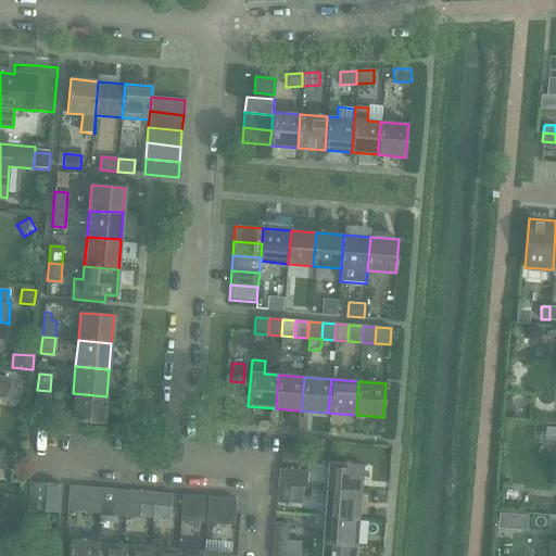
[(37,390),(36,407),(49,408),(50,391),(37,390)]
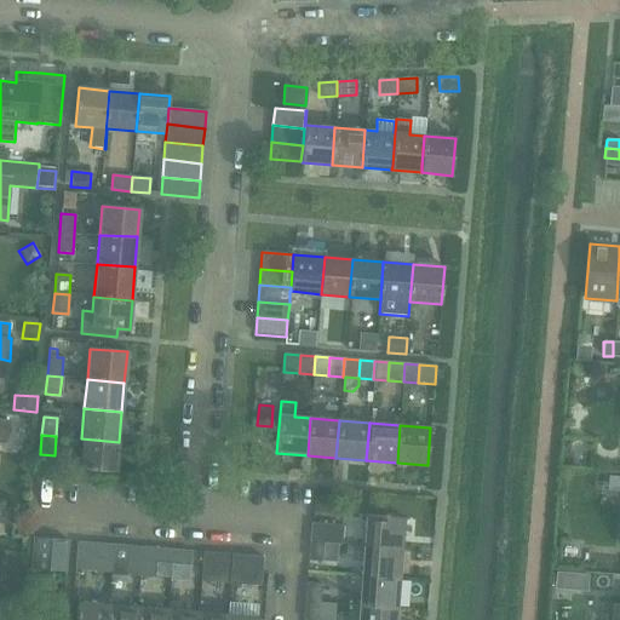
[(116,472),(119,442),(81,438),(79,469),(116,472)]
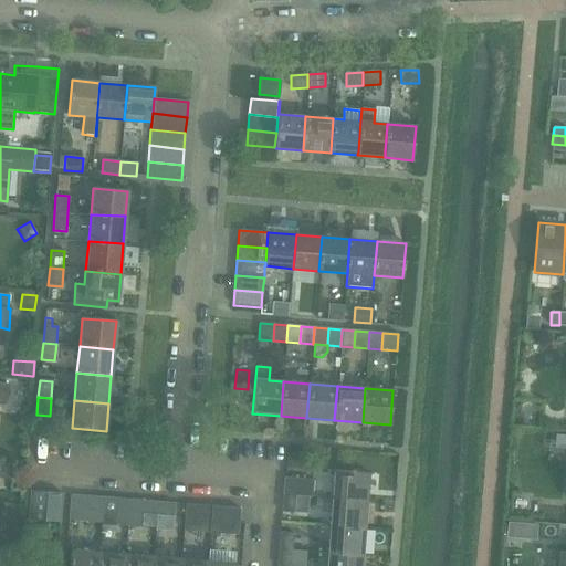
[(565,435),(556,435),(554,448),(565,448),(565,435)]
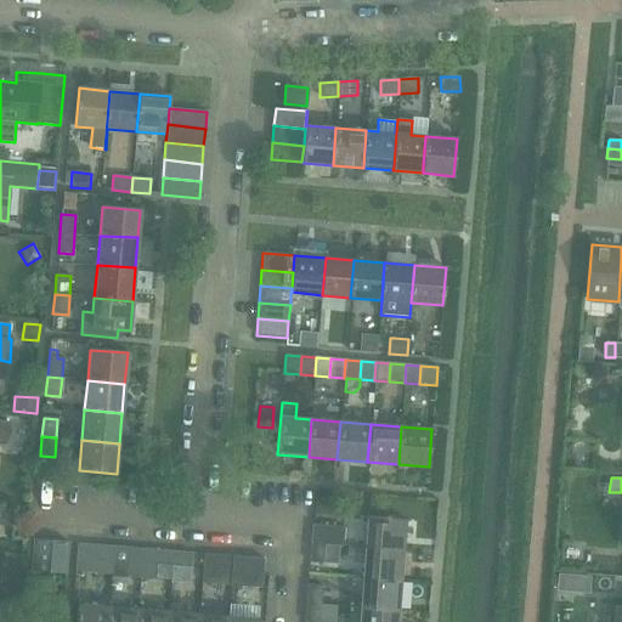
[(0,524),(9,526),(10,510),(0,508),(0,524)]
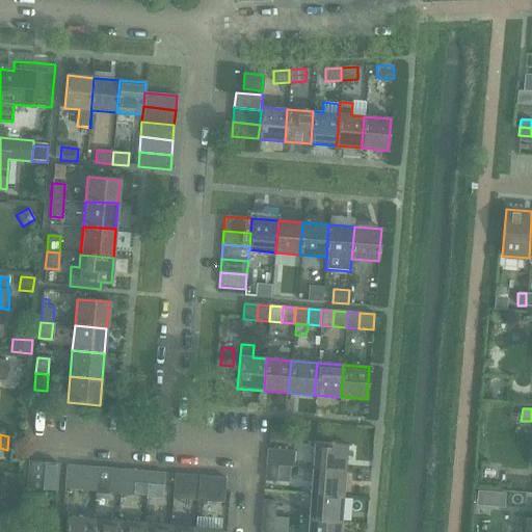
[(314,444),(312,470),(343,472),(345,446),(314,444)]
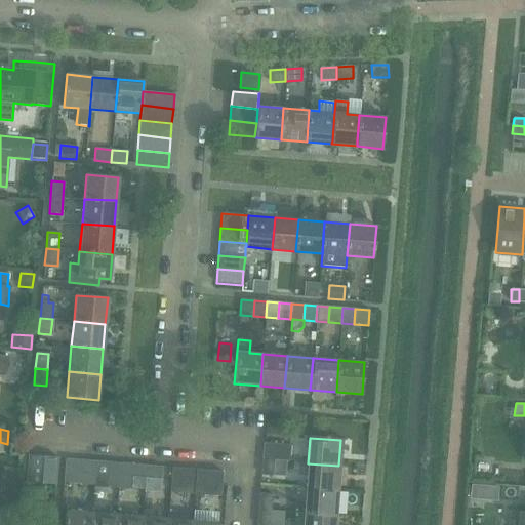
[(263,458),(275,459),(289,460),(290,445),(264,443),(263,458)]
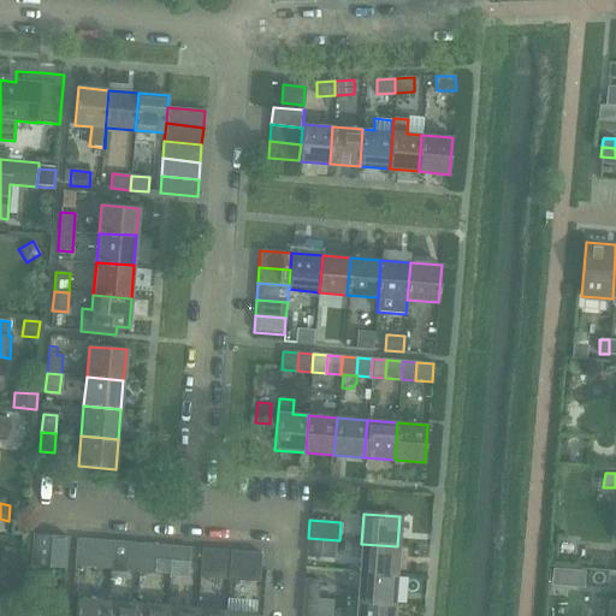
[(34,534),(31,566),(48,567),(51,535),(34,534)]
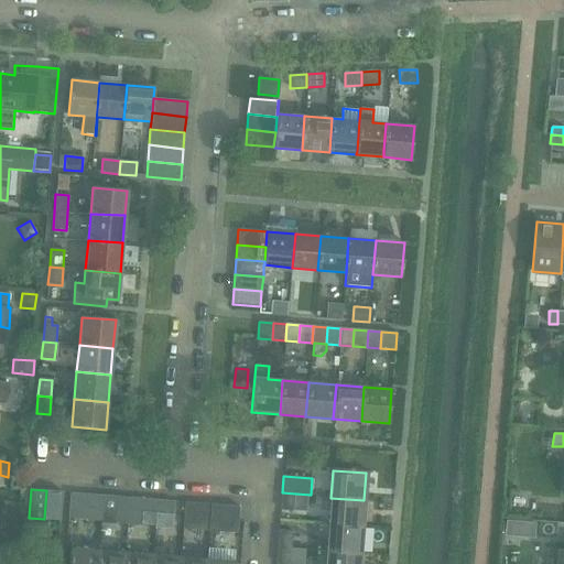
[(46,490),(44,519),(60,521),(62,491),(46,490)]
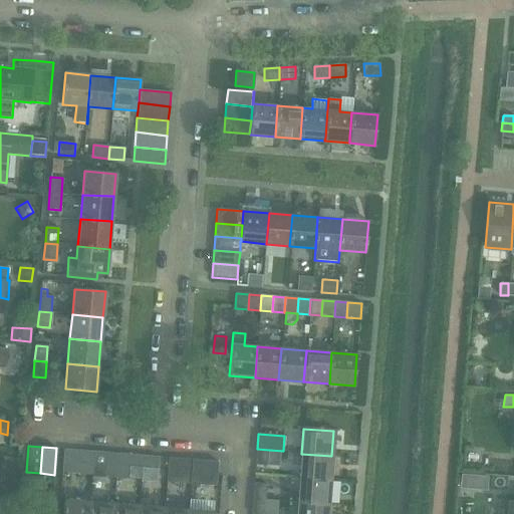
[(63,449),(61,472),(76,473),(77,463),(78,450),(63,449)]
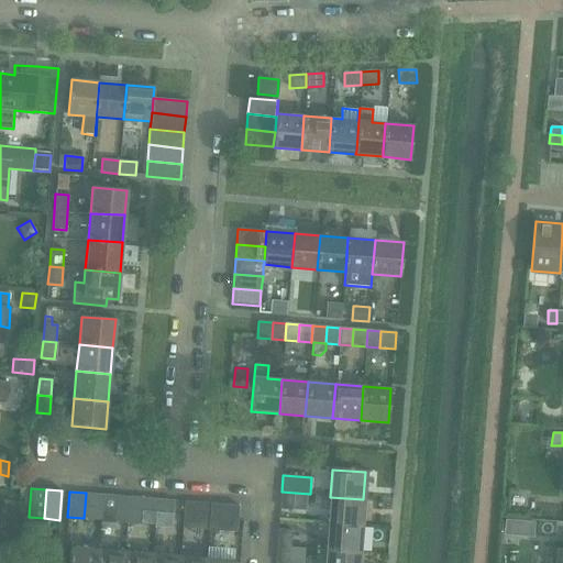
[(282,492),(279,509),(294,509),(295,493),(282,492)]
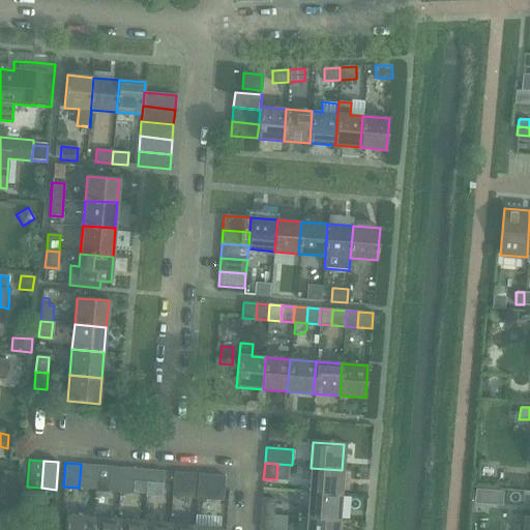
[(80,477),(95,478),(96,466),(81,464),(80,477)]
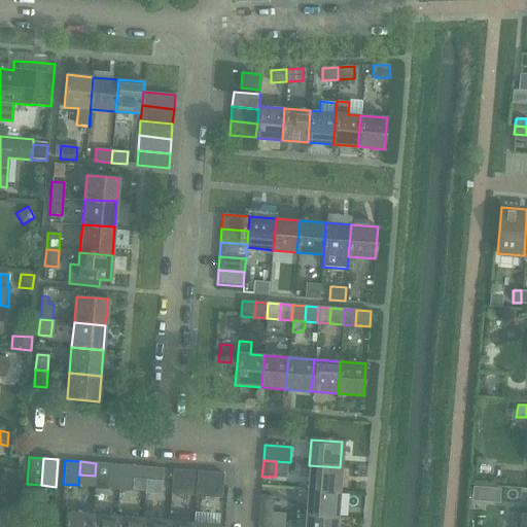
[(107,489),(119,490),(121,465),(96,463),(95,476),(108,477),(107,489)]
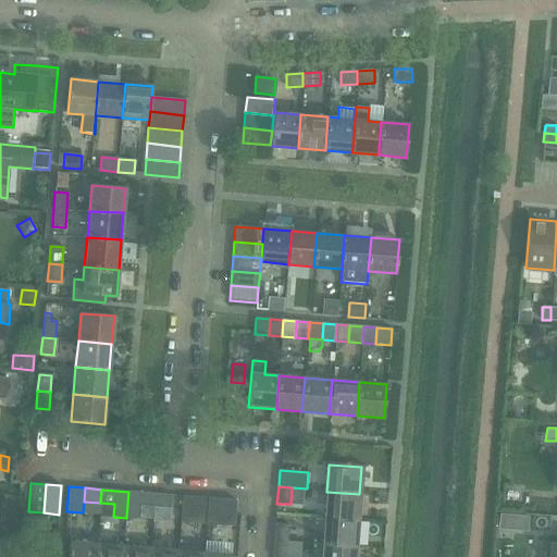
[(128,492),(126,518),(138,519),(139,506),(153,507),(155,494),(128,492)]
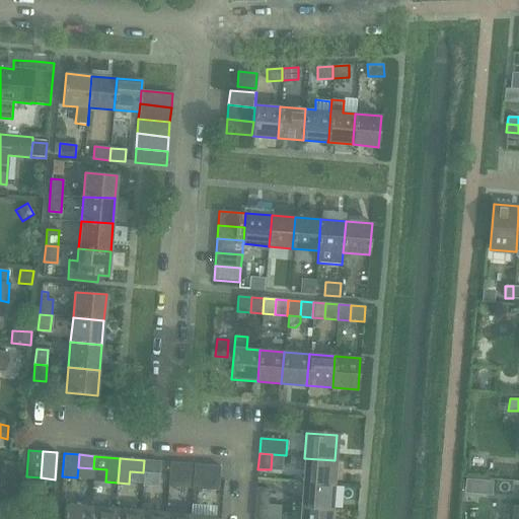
[(304,458),(302,483),(334,486),(335,460),(304,458)]
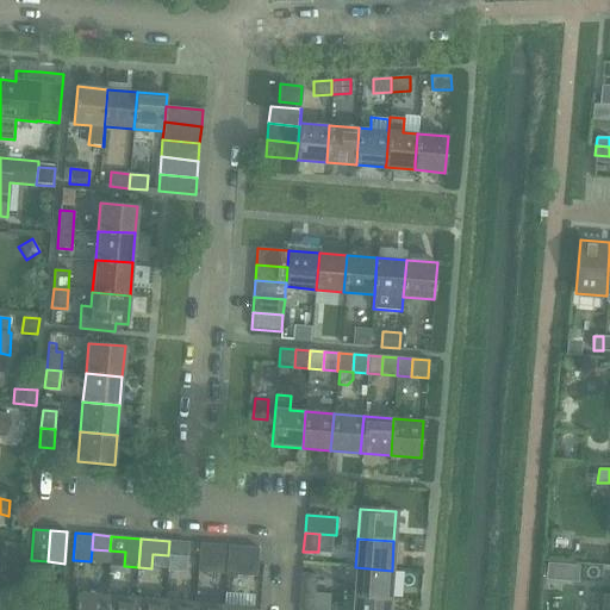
[(169,541),(168,555),(187,556),(188,542),(169,541)]
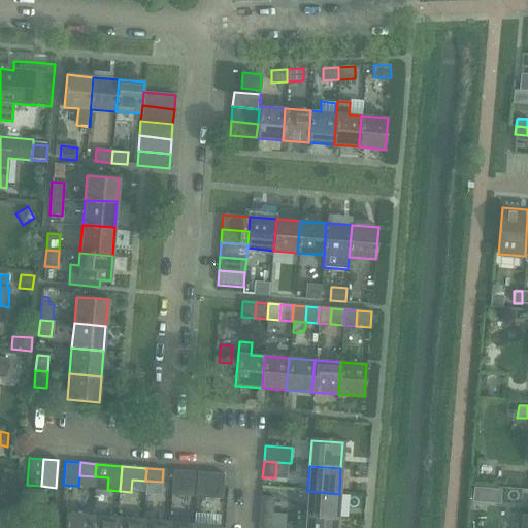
[(171,495),(196,497),(198,472),(173,470),(171,495)]
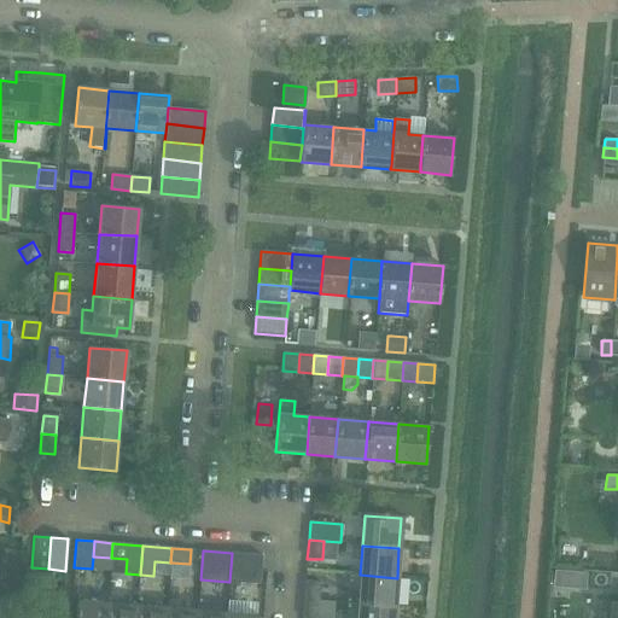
[(232,553),(229,582),(260,584),(262,555),(232,553)]
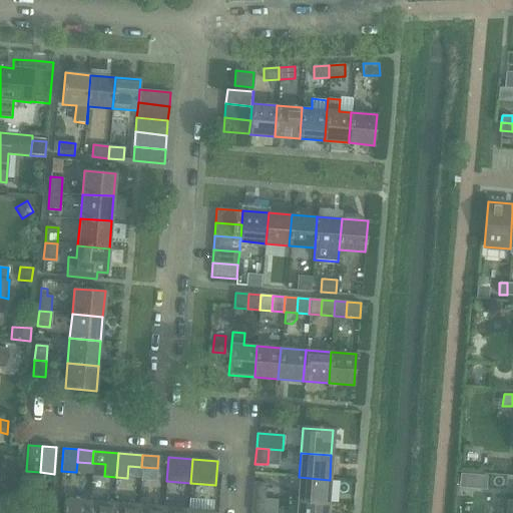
[(469,474),(468,488),(486,489),(487,475),(469,474)]
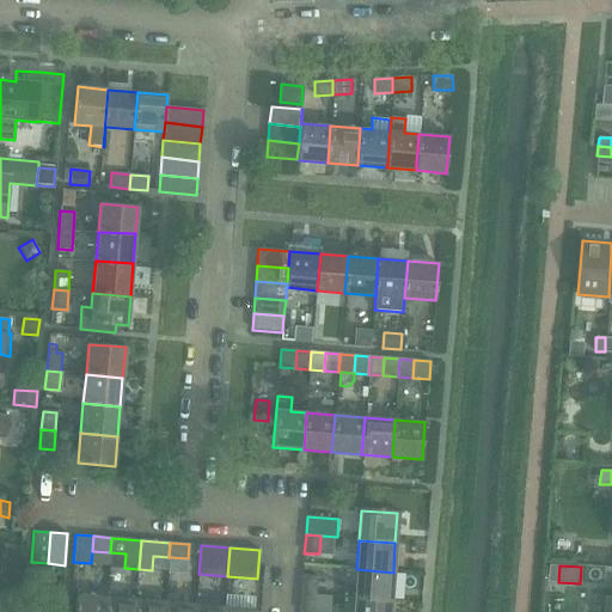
[(356,569),(354,599),(391,601),(393,573),(356,569)]
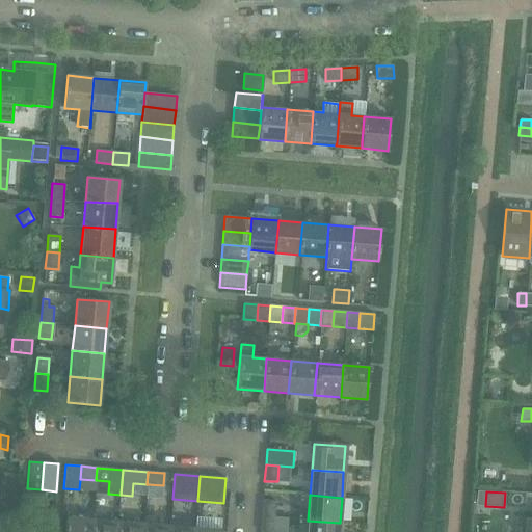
[(263,500),(262,517),(274,519),(275,501),(263,500)]
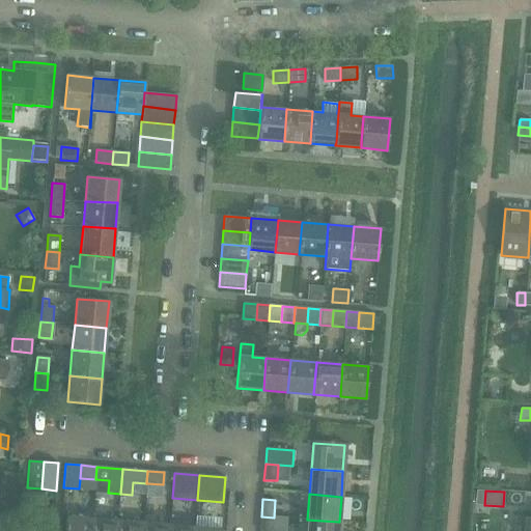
[(65,530),(90,530),(92,519),(66,515),(65,530)]
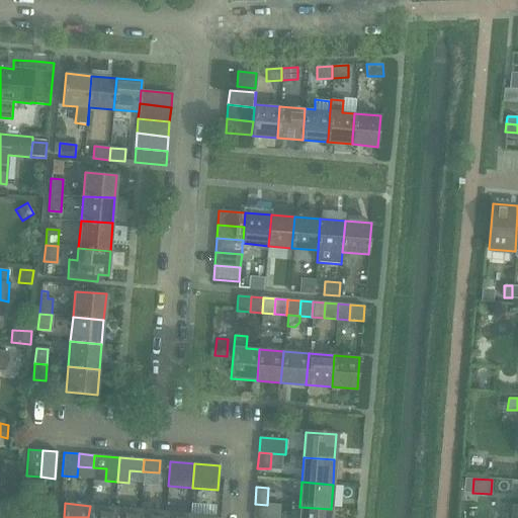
[(255,504),(253,517),(265,517),(267,505),(255,504)]
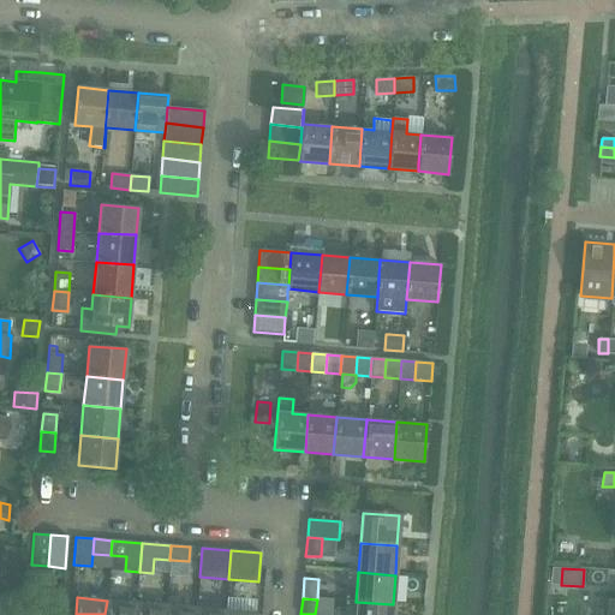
[(107,601),(105,614),(135,614),(137,603),(107,601)]
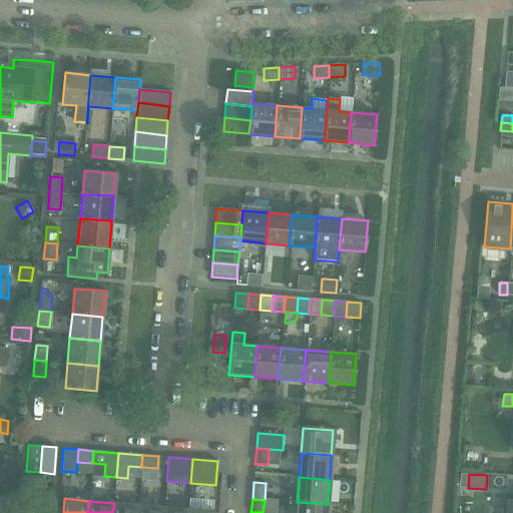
[(297,502),(296,512),(326,512),(328,504),(297,502)]
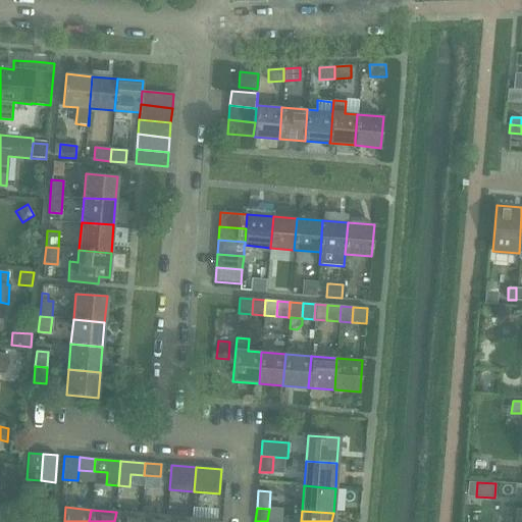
[(116,512),(114,521),(140,521),(141,514),(116,512)]
